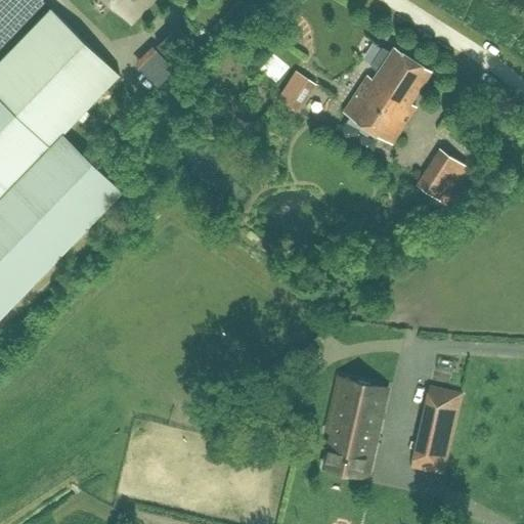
[(0,0),(0,47),(43,3),(39,0),(0,0)]
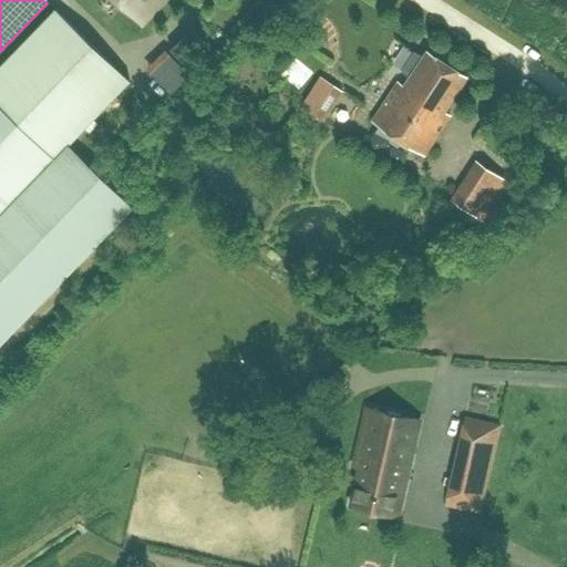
[(116,0),(143,24),(165,0),(116,0)]
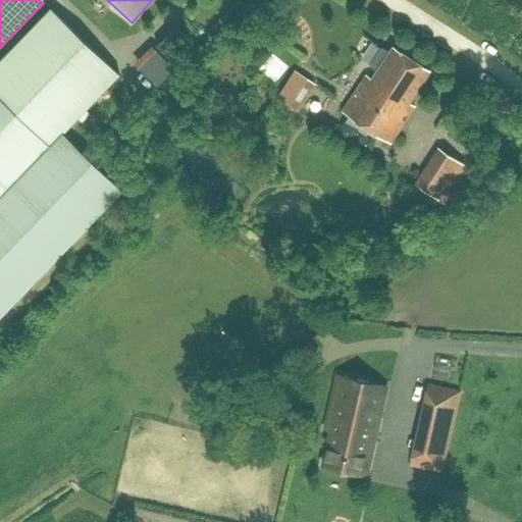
[(0,316),(121,192),(62,134),(119,75),(51,9),(0,61),(0,316)]
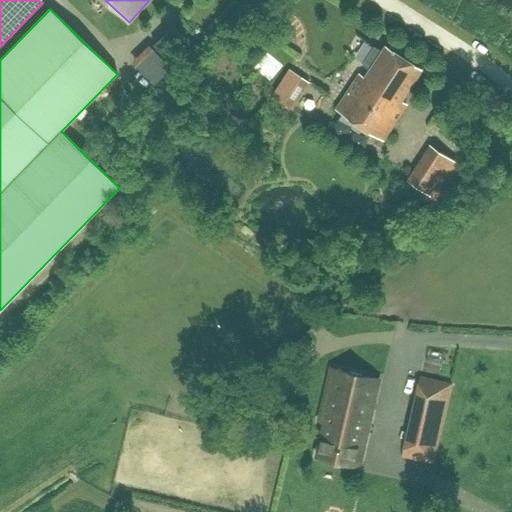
[(186,40),(173,26),(154,45),(168,58),(186,40)]
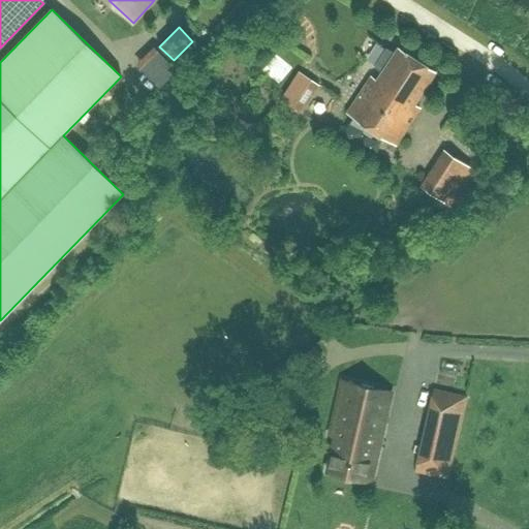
[(432,72),(397,49),(393,55),(384,49),(373,66),(381,71),(375,82),(368,76),(344,114),(393,146),(417,110),(410,104),(432,72)]
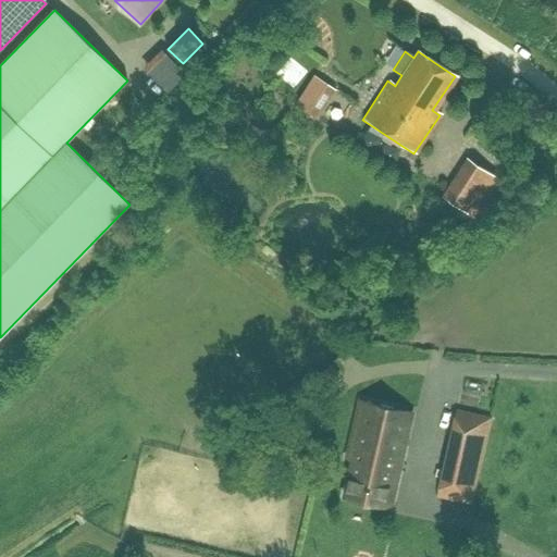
[(335,91),(313,77),(294,107),(316,121),(335,91)]
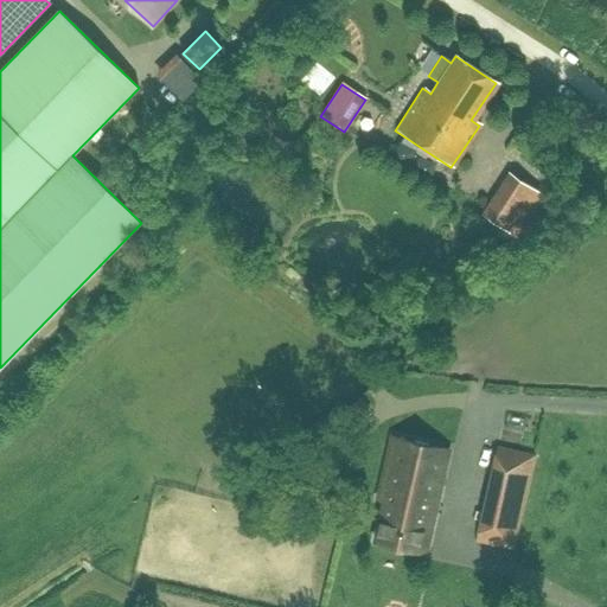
[(541,196),(509,176),(483,215),(513,235),(541,196)]
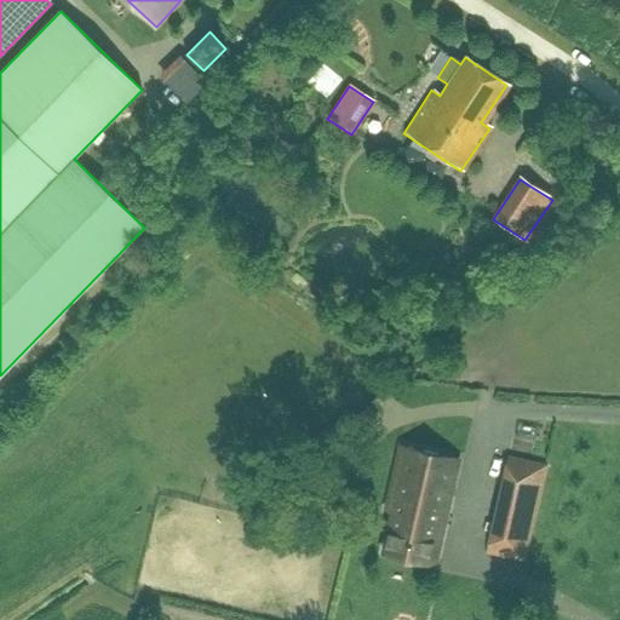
[(434,566),(459,458),(401,445),(386,510),(392,511),(383,554),(434,566)]
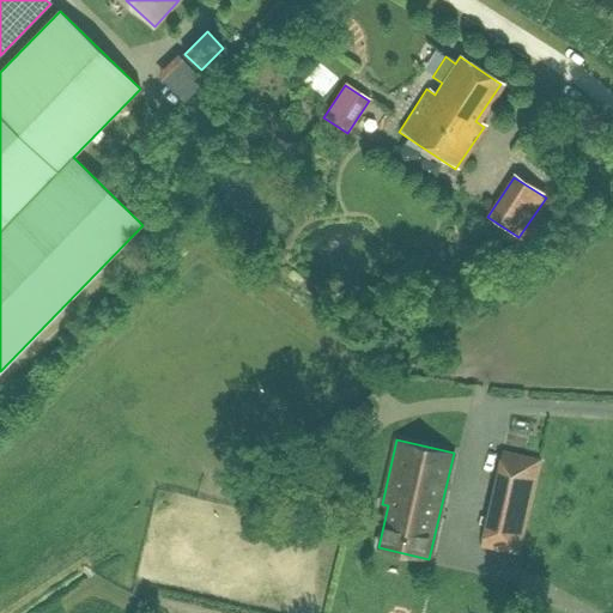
[(541,459),(504,449),(481,544),(520,553),(541,459)]
